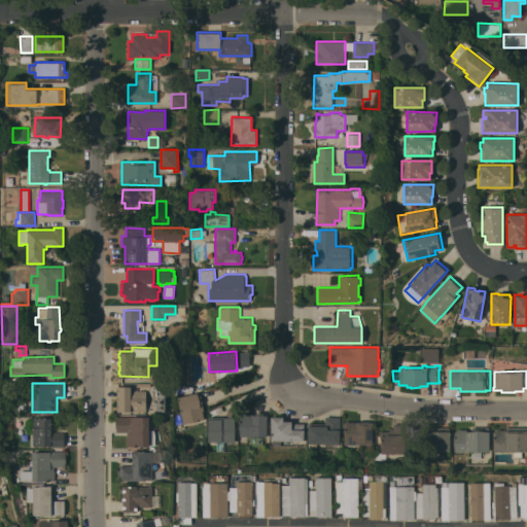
[(117,386),(132,386),(132,390),(138,390),(138,389),(145,389),(145,390),(146,390),(146,411),(132,411),(117,411),(117,408),(115,408),(115,405),(117,405),(117,399),(115,399),(115,396),(117,396),(117,391),(115,391),(116,388),(117,388),(117,386)]
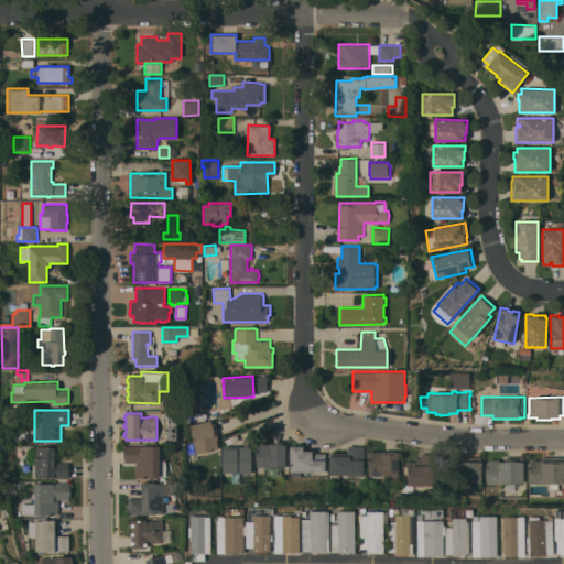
[(192,436),(190,425),(210,420),(213,427),(216,426),(217,432),(214,433),(218,447),(188,455),(190,437),(192,436)]
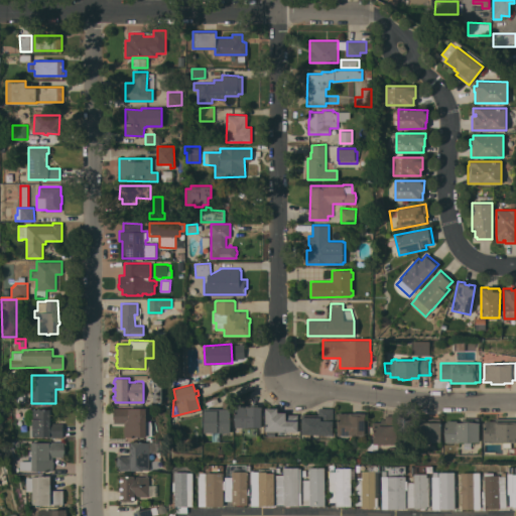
[(244,404),(244,405),(248,405),(248,406),(261,406),(261,426),(235,427),(235,405),(236,405),(236,404),(244,404)]
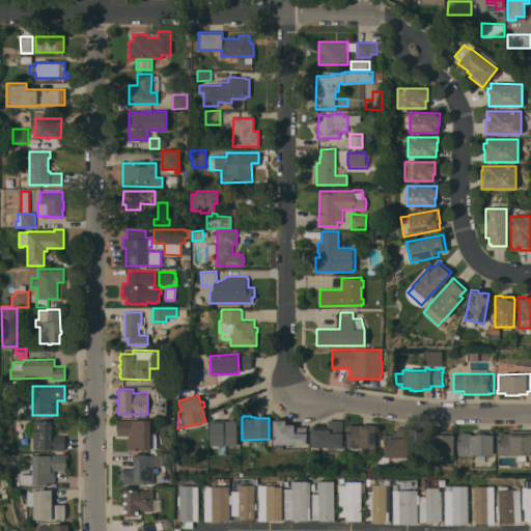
[(133,419),(133,420),(150,420),(150,432),(156,432),(157,438),(157,448),(150,448),(150,449),(128,449),(129,436),(117,435),(117,430),(116,430),(117,423),(117,419),(133,419)]
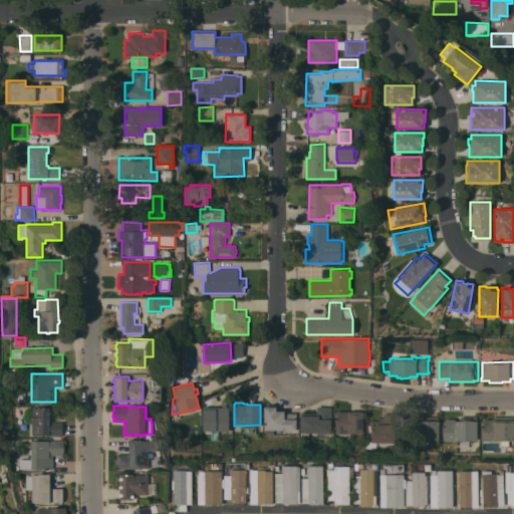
[(276,406),(276,412),(284,412),(284,413),(297,414),(296,430),(274,430),(274,434),(265,434),(265,430),(264,430),(264,406),(273,406),(276,406)]
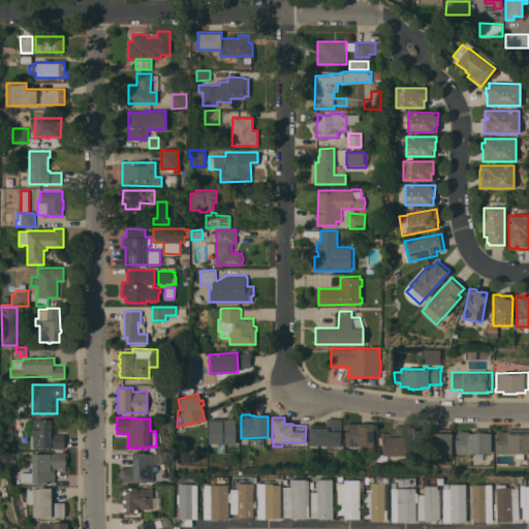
[(52,418),(52,433),(64,433),(64,447),(33,447),(33,434),(26,434),(26,422),(33,422),(33,419),(52,418)]
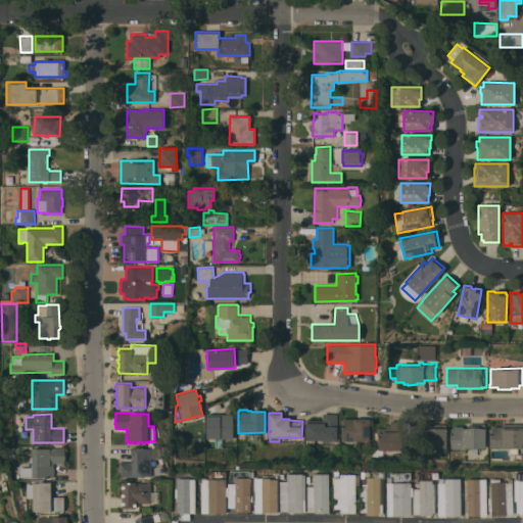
[(233,438),(206,438),(206,414),(233,414),(233,438)]
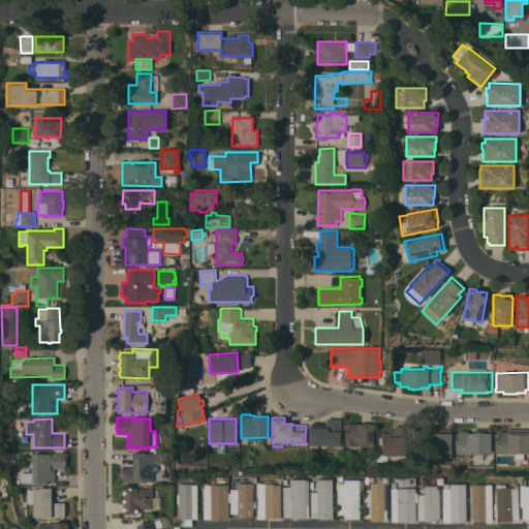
[(327,418),(341,418),(341,445),(309,445),(309,425),(327,425),(327,419),(327,418)]
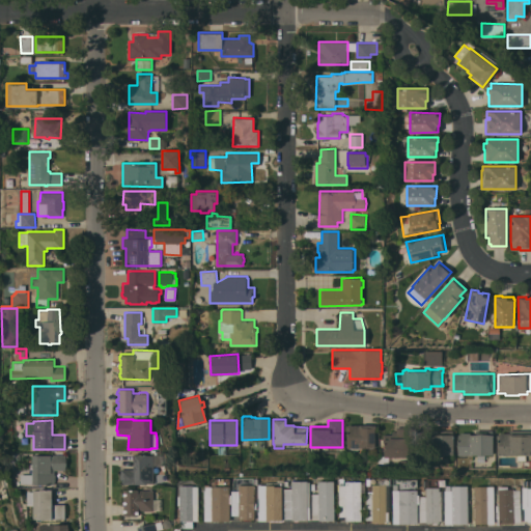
[(375,425),(375,428),(375,448),(360,448),(360,447),(346,447),(347,429),(346,429),(346,425),(375,425)]
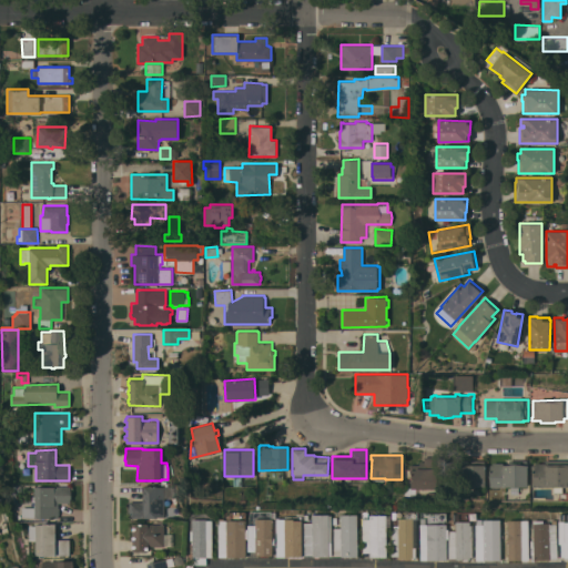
[(411,487),(411,473),(409,473),(411,464),(424,465),(424,456),(439,457),(439,488),(416,488),(416,496),(407,496),(405,496),(405,487),(407,487),(411,487)]
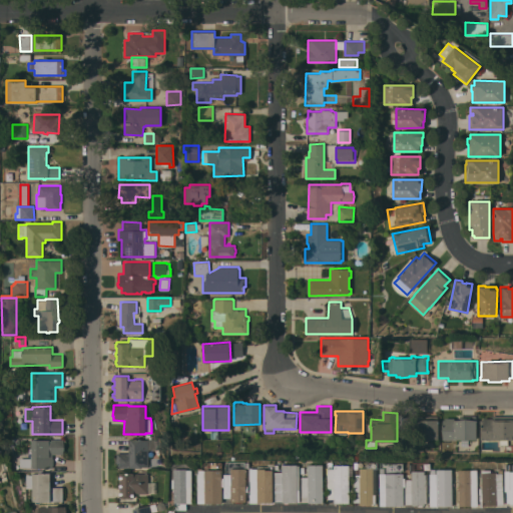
[(512,415),(512,439),(508,439),(508,445),(501,445),(501,439),(481,439),(481,423),(480,423),(480,419),(483,419),(483,418),(492,418),(492,415),(512,415)]
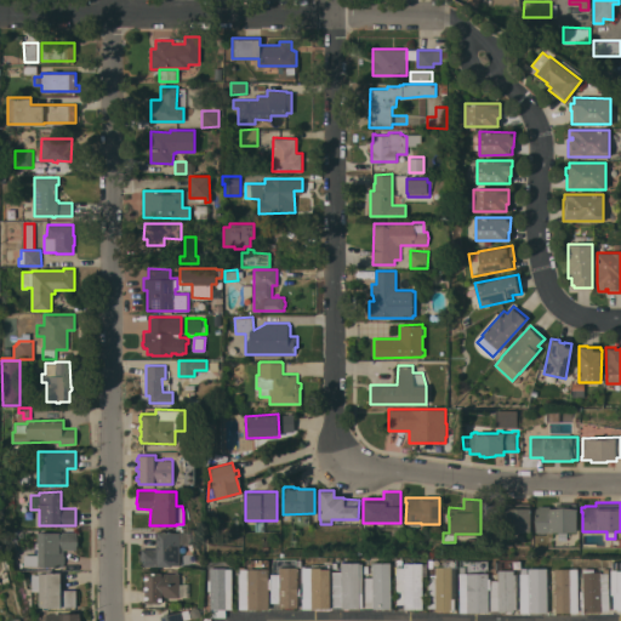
[(489,531),(489,508),(505,508),(505,503),(530,503),(530,531),(489,531)]
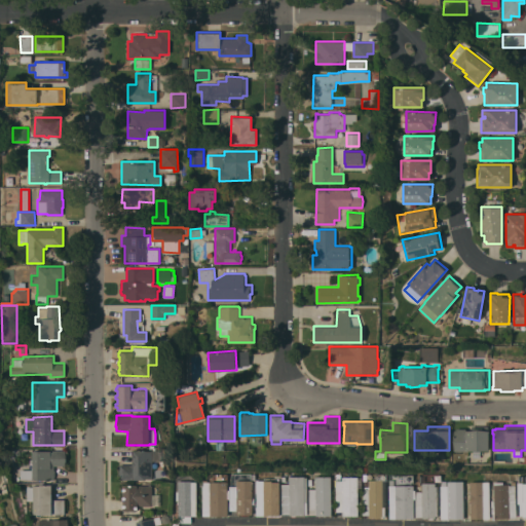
[(465,428),(465,430),(489,430),(488,451),(454,450),(454,429),(456,429),(456,428),(465,428)]
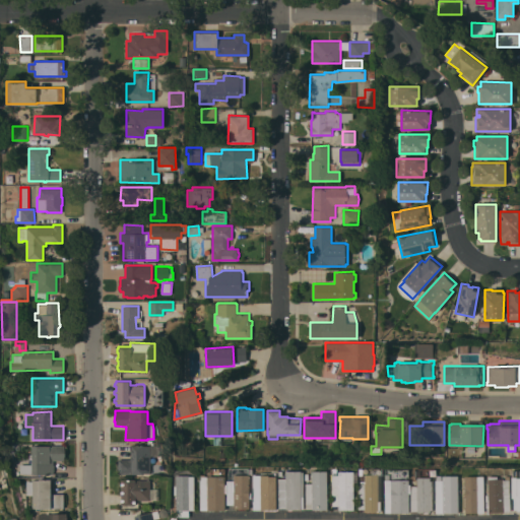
[(64,460),(53,460),(53,464),(54,464),(54,471),(54,474),(31,474),(31,473),(20,473),(20,464),(31,463),(31,445),(65,445),(64,460)]
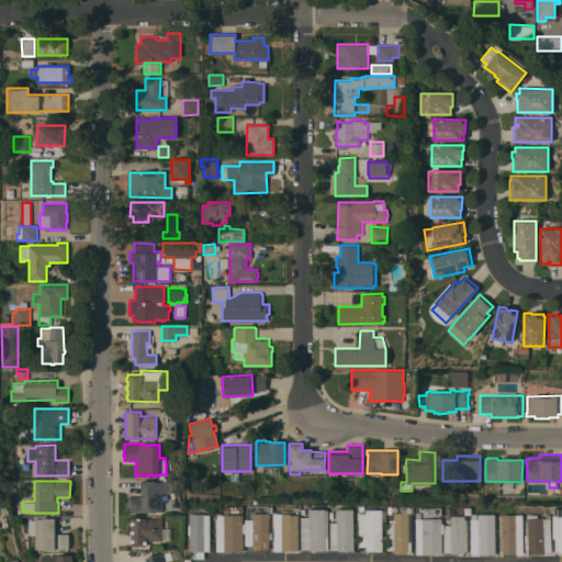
[(163,512),(155,512),(142,512),(128,512),(128,507),(127,507),(127,502),(127,496),(142,496),(142,493),(142,490),(142,485),(143,485),(143,481),(172,481),(172,493),(163,493),(163,512)]
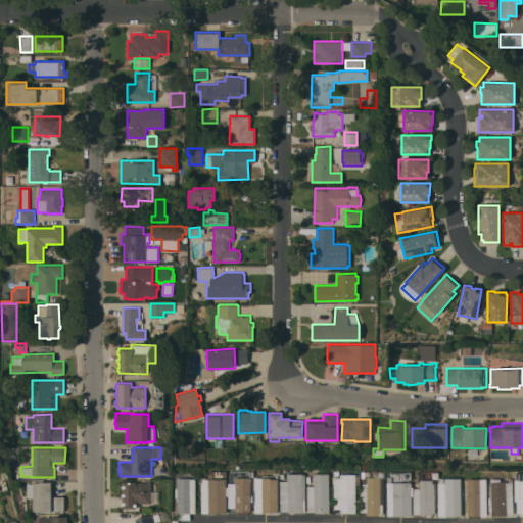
[(357,474),(357,513),(341,513),(341,509),(334,509),(334,471),(335,471),(339,471),(339,477),(341,477),(340,473),(357,474)]
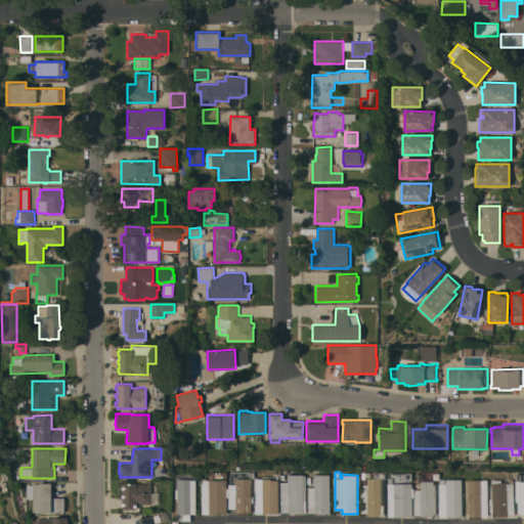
[(304,474),(304,475),(306,475),(306,513),(289,513),(289,512),(280,512),(280,482),(289,482),(289,474),(304,474)]
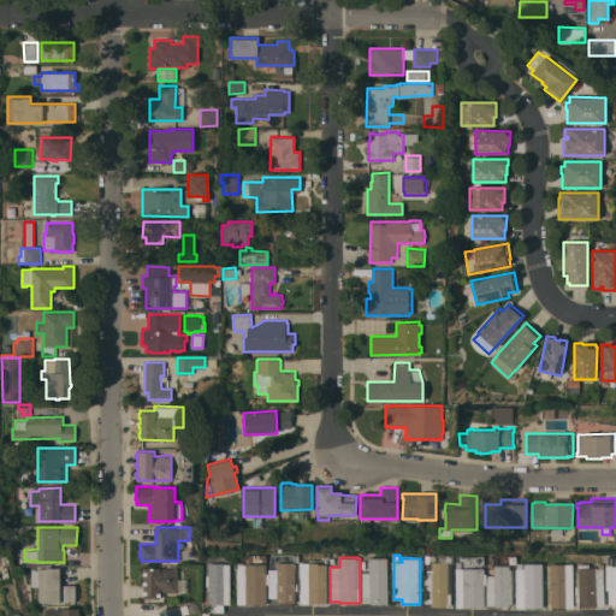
[(388,557),(388,603),(369,603),(362,603),(362,572),(371,572),(371,557),(388,557)]
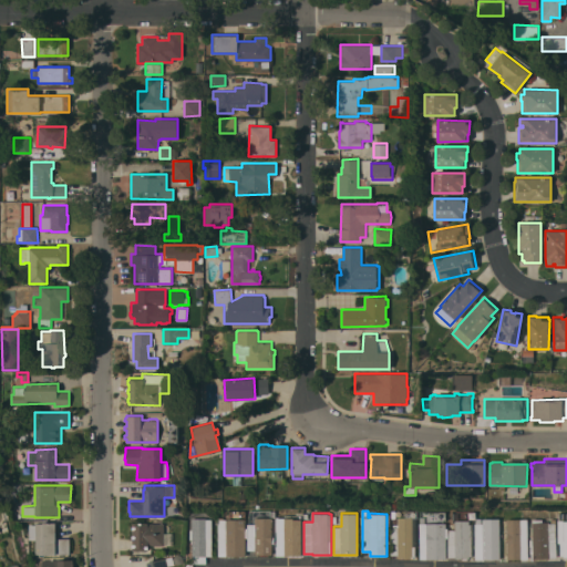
[(446,528),(447,528),(447,537),(446,537),(446,558),(420,558),(420,523),(420,516),(425,516),(425,523),(446,523),(446,528)]
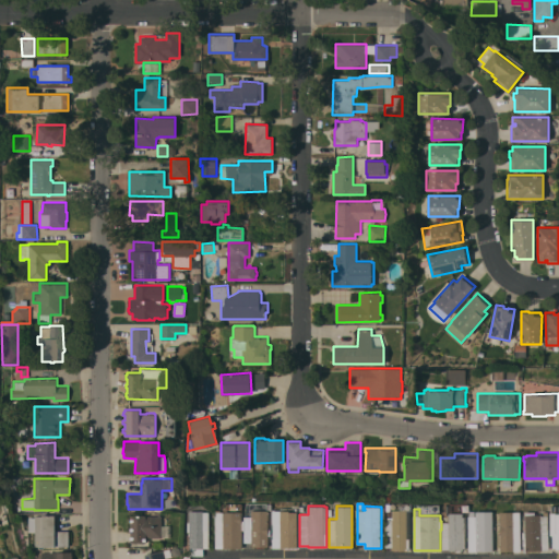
[(216,548),(216,510),(221,510),(221,511),(242,511),(242,520),(244,520),(244,530),(242,530),(242,548),(216,548)]
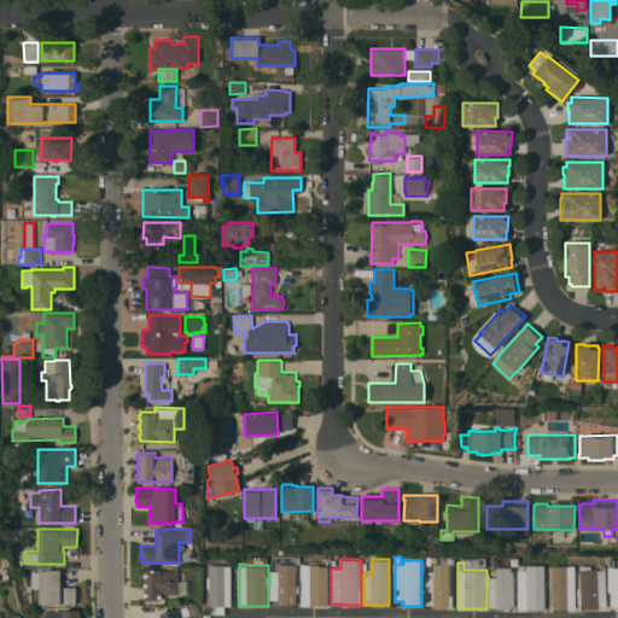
[(297,584),(299,584),(299,593),(297,592),(297,604),(279,604),(279,600),(269,600),(269,586),(270,571),(279,571),(279,564),(297,564),(297,584)]
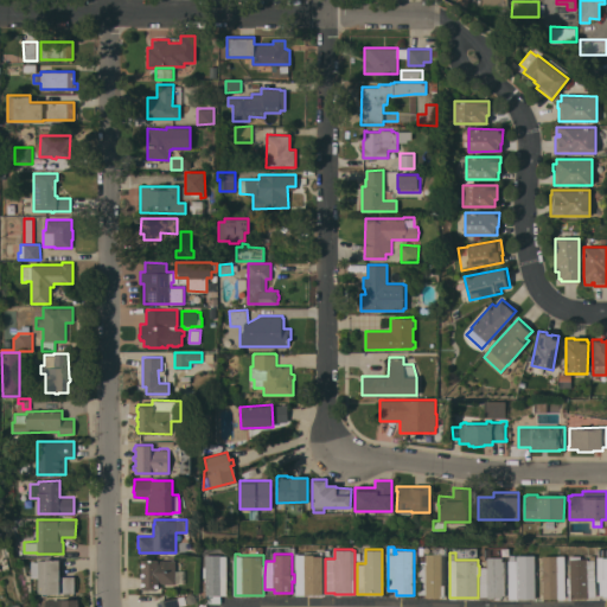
[(321,560),(321,593),(317,593),(317,595),(312,595),(312,593),(304,593),(304,592),(295,592),(295,562),(304,562),(304,554),(318,554),(318,560),(321,560)]
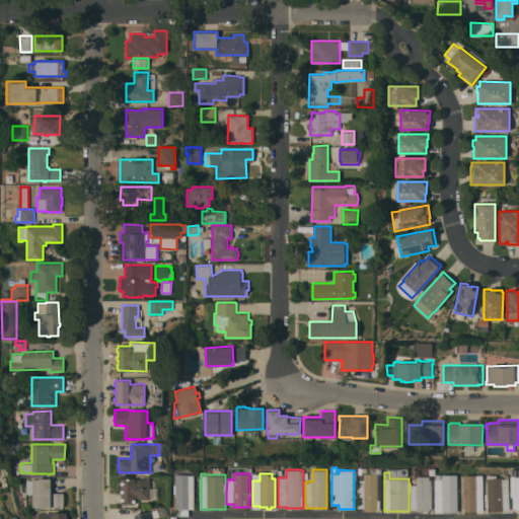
[(380,473),(380,510),(364,510),(364,508),(358,508),(358,483),(360,483),(360,474),(365,474),(365,473),(380,473)]
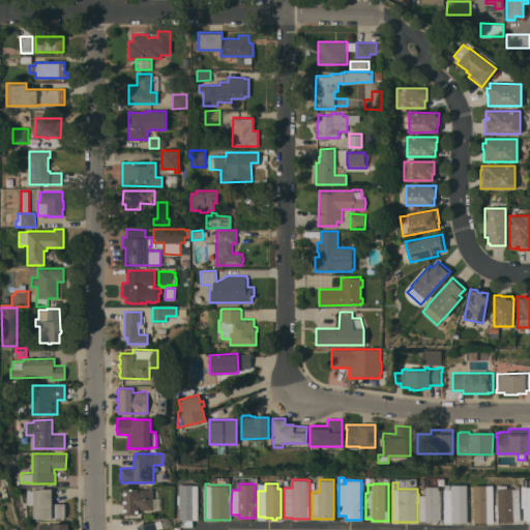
[(199,520),(193,520),(193,527),(180,527),(180,504),(178,504),(178,495),(180,495),(180,484),(193,484),(193,486),(199,486),(199,520)]
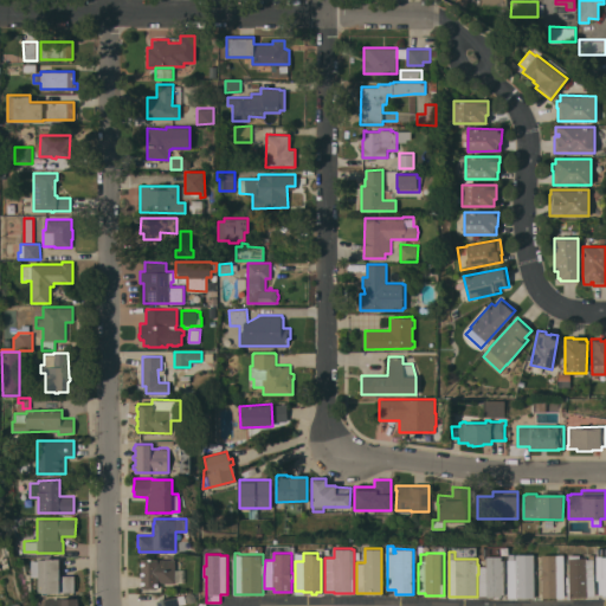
[(535,594),(532,594),(532,597),(516,597),(516,594),(509,594),(509,559),(516,559),(516,554),(530,554),(530,563),(535,562),(535,594)]
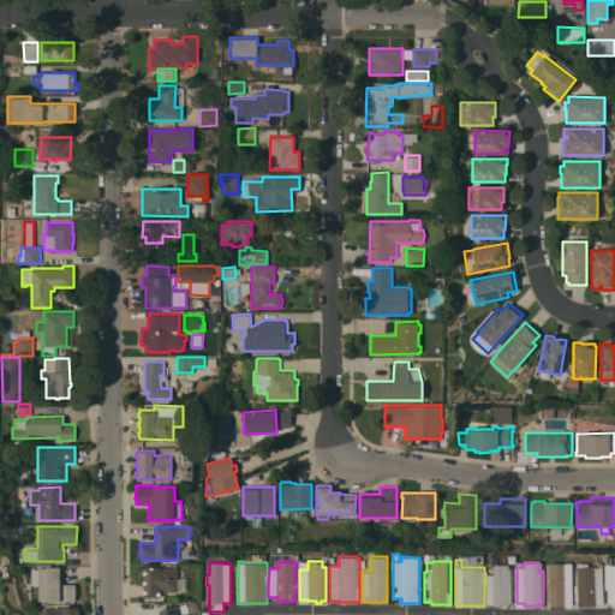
[(573,605),(550,605),(550,598),(548,598),(548,587),(550,587),(550,562),(572,562),(573,605)]
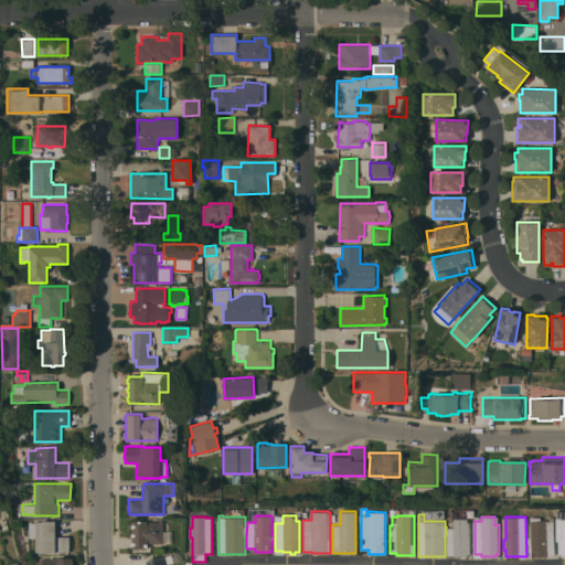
[(555,555),(547,555),(547,556),(531,556),(531,544),(528,544),(528,537),(531,537),(530,520),(531,520),(531,518),(541,516),(541,520),(546,520),(546,521),(548,521),(548,516),(554,516),(555,555)]
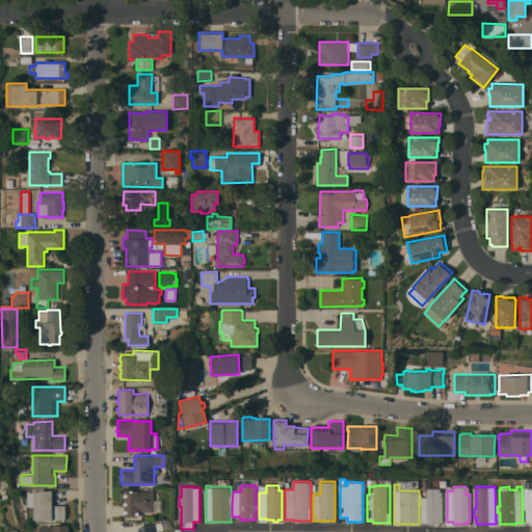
[(420,523),(420,503),(421,503),(421,497),(427,497),(427,487),(441,487),(441,490),(444,490),(443,522),(441,522),(441,524),(439,524),(439,525),(433,525),(433,524),(427,524),(427,523),(420,523)]
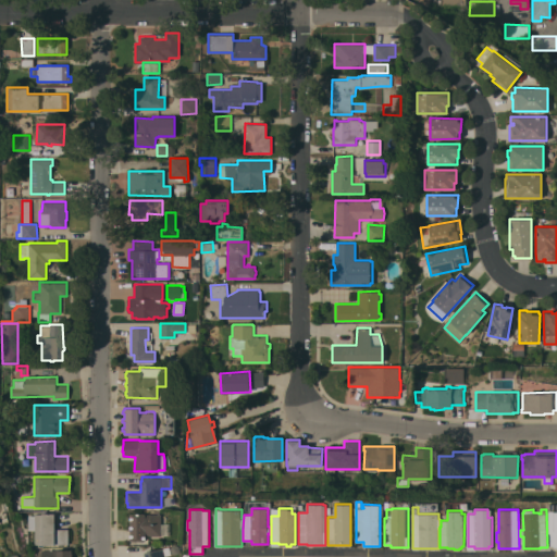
[(54,512),(54,529),(69,529),(69,544),(34,543),(35,530),(27,530),(28,515),(34,515),(34,514),(41,514),(41,512),(54,512)]
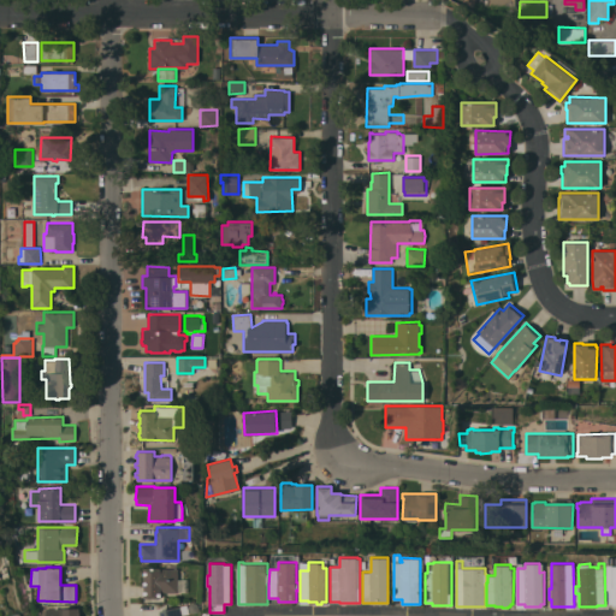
[(144,597),(144,568),(178,568),(178,579),(188,579),(188,592),(160,592),(160,598),(144,597)]
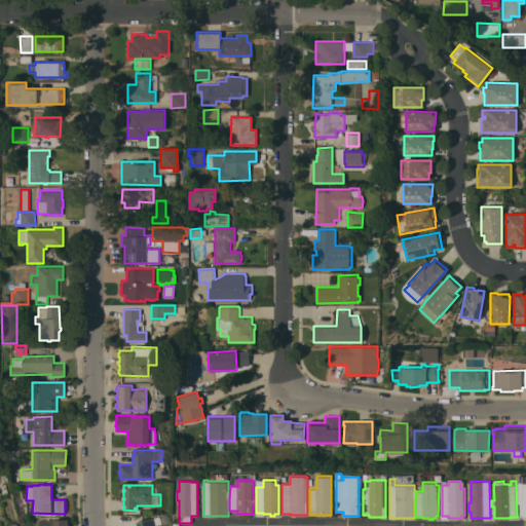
[(155,525),(138,525),(137,521),(154,517),(155,525)]
